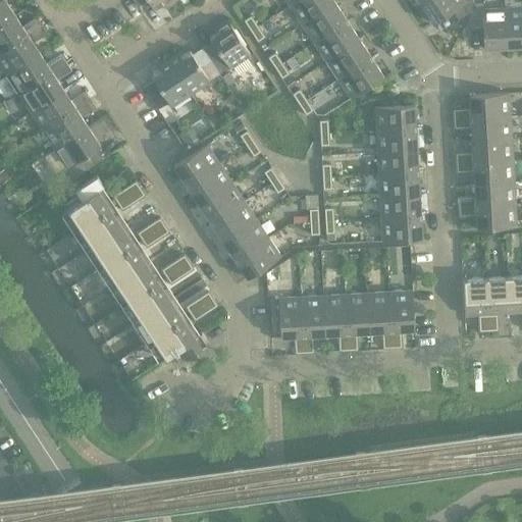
[(0,0),(0,27),(16,16),(5,0),(0,0)]
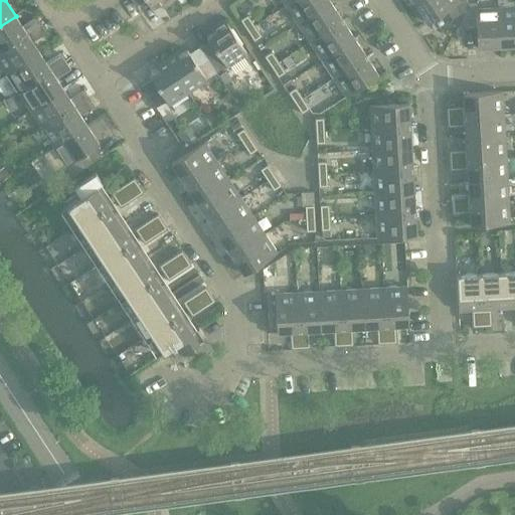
[(132,0),(137,6),(146,0),(147,0),(153,9),(160,4),(162,7),(172,0),(132,0)]
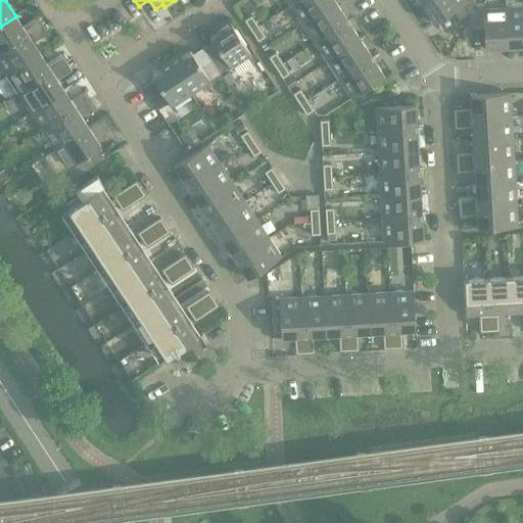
[(334,0),(298,0),(290,6),(302,25),(336,2),(334,0)]
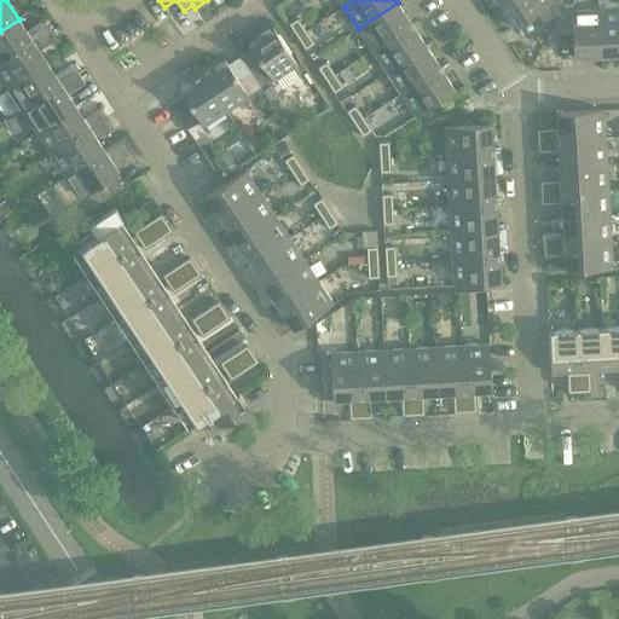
[(553,0),(507,0),(499,5),(514,28),(537,13),(550,33),(563,5),(561,0),(555,0),(554,1),(553,0)]
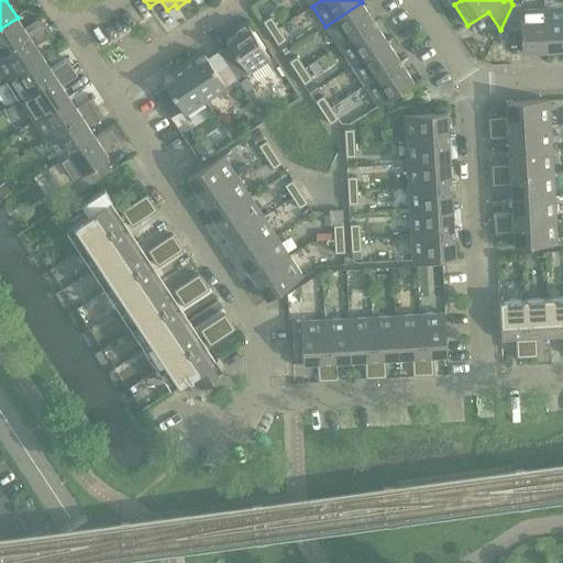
[(362,2),(326,26),(339,46),(375,22),(362,2)]
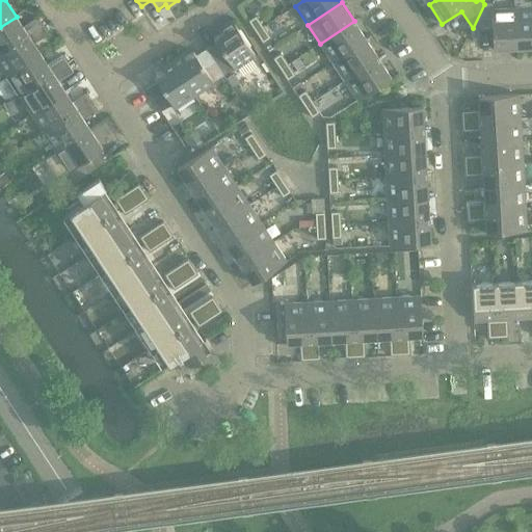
[(484,4),(473,28),(493,27),(494,50),(517,49),(515,8),(493,9),(491,3),(484,4)]
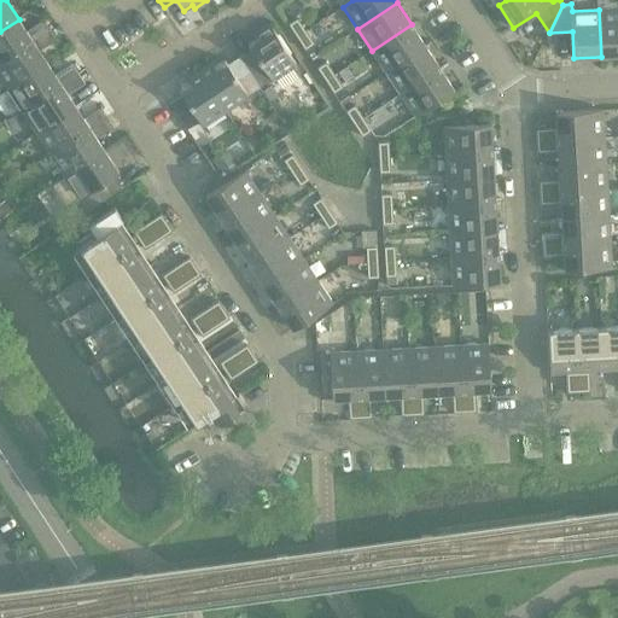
[(617,7),(599,10),(601,57),(617,56),(617,7)]
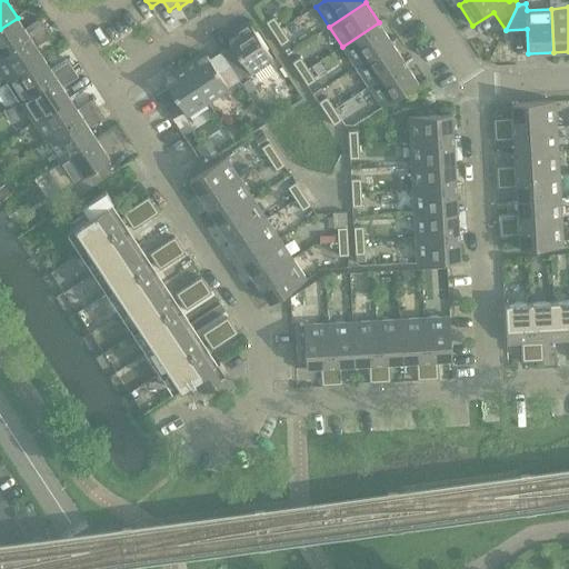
[(267,22),(275,35),(282,29),(275,17),(267,22)]
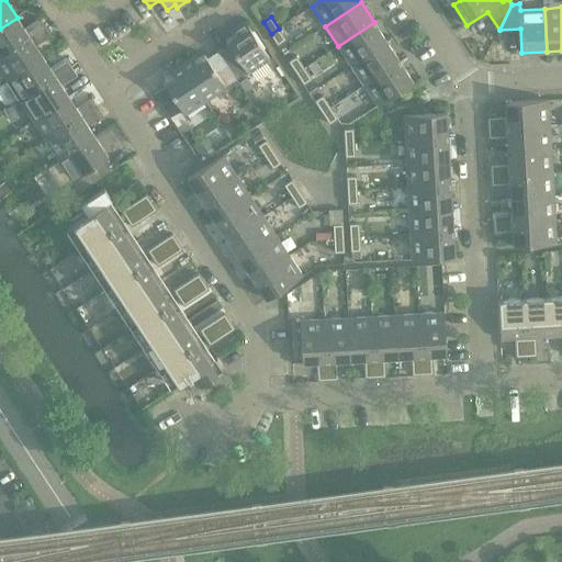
[(18,18),(0,29),(0,57),(31,37),(18,18)]
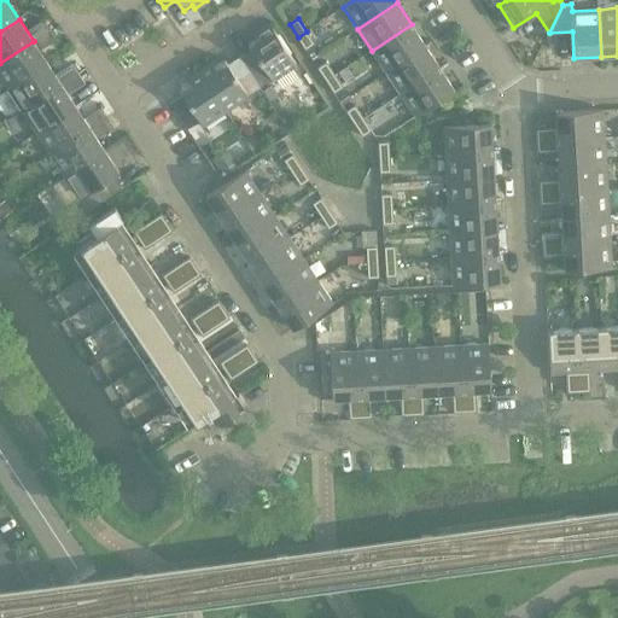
[(31,29),(38,39),(51,30),(44,21),(31,29)]
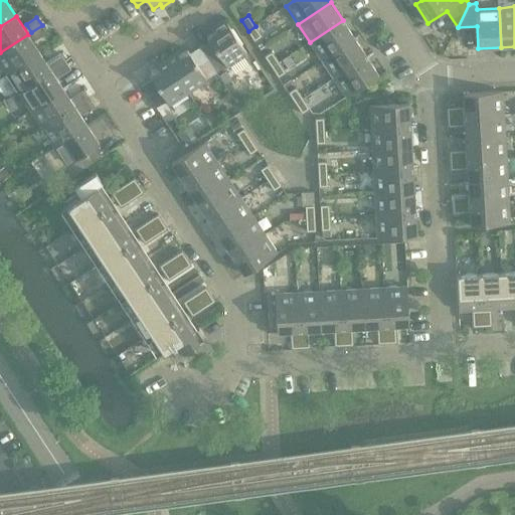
[(343,20),(310,42),(322,60),(355,38),(343,20)]
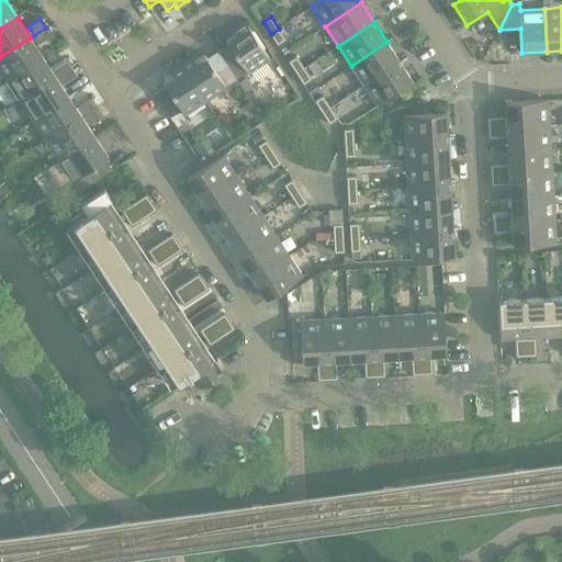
[(229,44),(218,52),(237,79),(270,58),(247,23),(233,32),(235,34),(226,41),(229,44)]
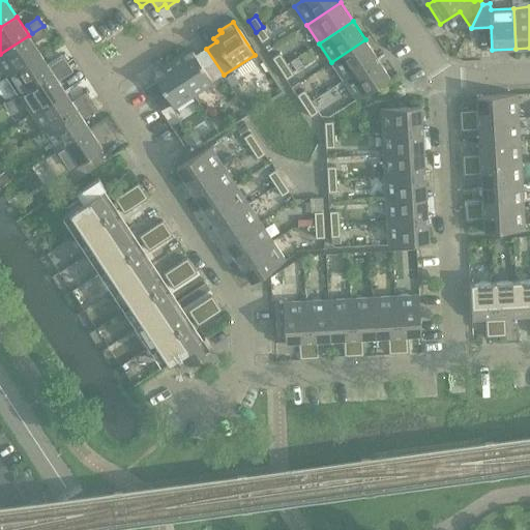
[(32,33),(37,41),(49,34),(43,26),(32,33)]
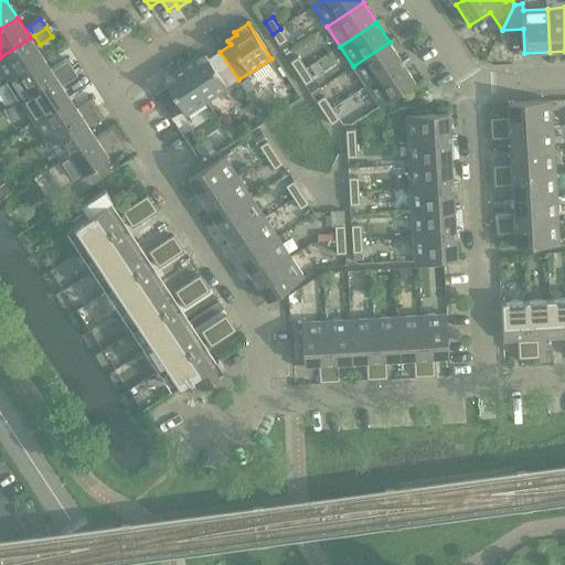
[(280,29),(273,34),(279,45),(288,40),(280,29)]
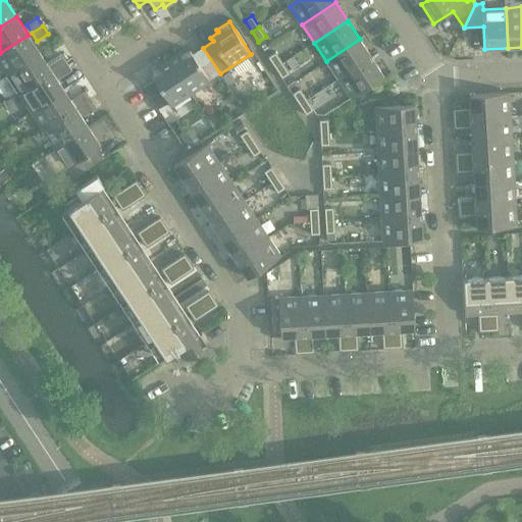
[(29,35),(0,53),(0,64),(7,75),(40,53),(29,35)]
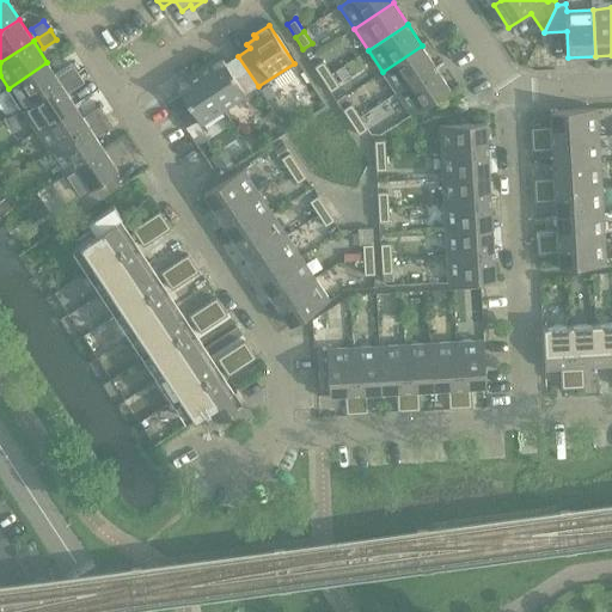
[(422,46),(383,72),(397,93),(436,67),(422,46)]
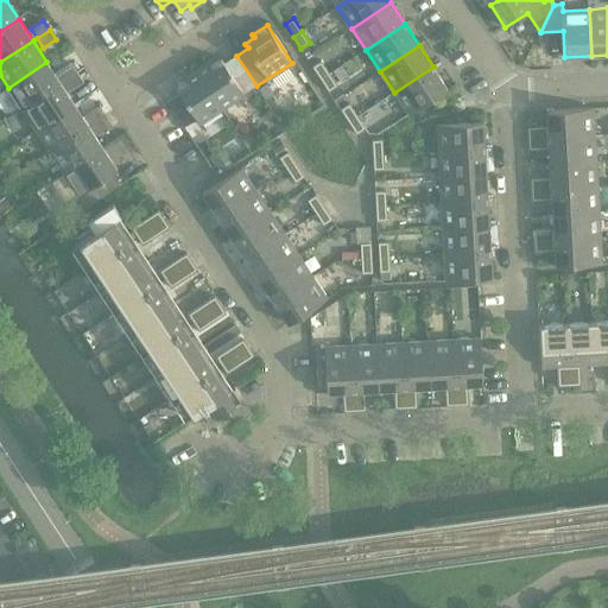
[(210,62),(197,70),(222,108),(257,86),(236,56),(225,63),(222,58),(213,64),(210,62)]
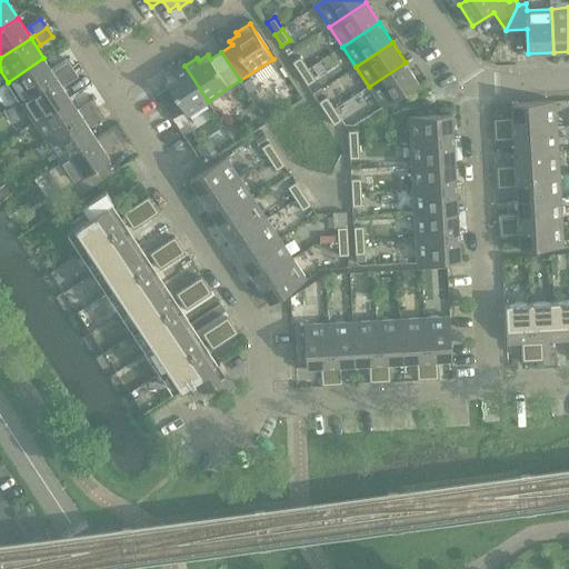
[(292,62),(300,75),(309,69),(301,57),(292,62)]
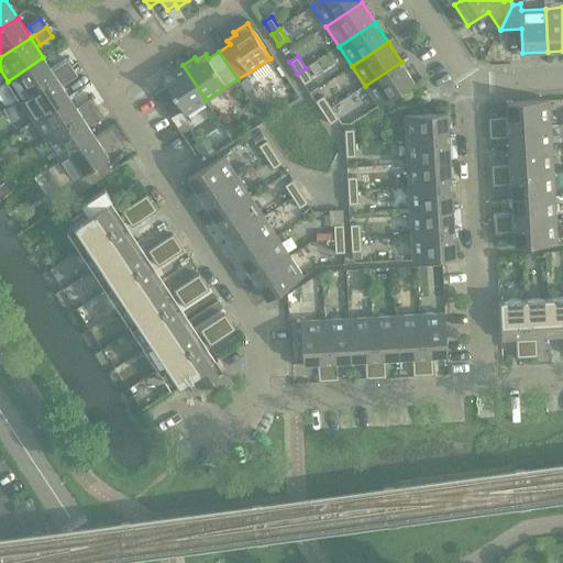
[(43,57),(8,81),(20,101),(56,77),(43,57)]
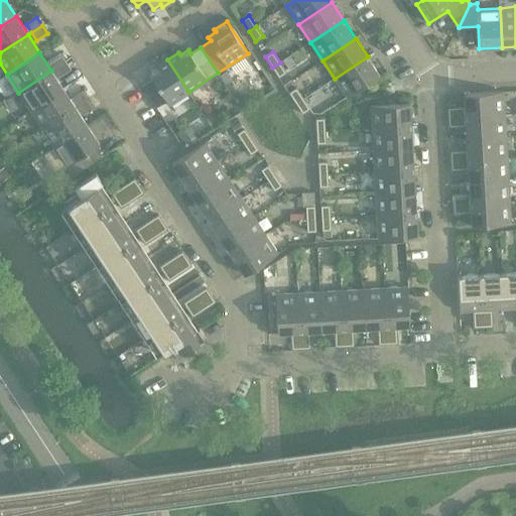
[(50,60),(55,69),(66,61),(60,53),(50,60)]
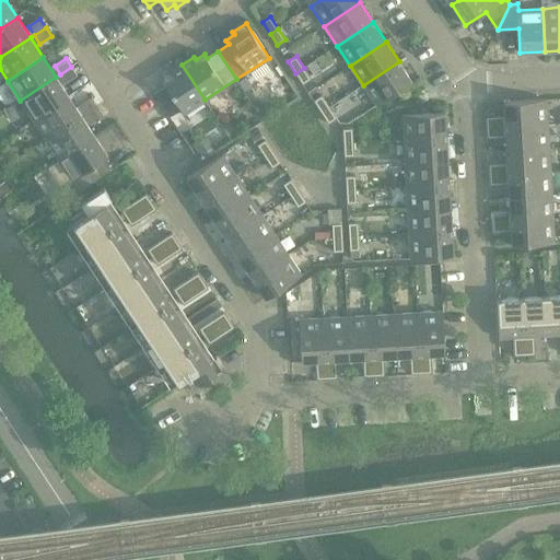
[(399,61),(363,85),(376,105),(412,82),(399,61)]
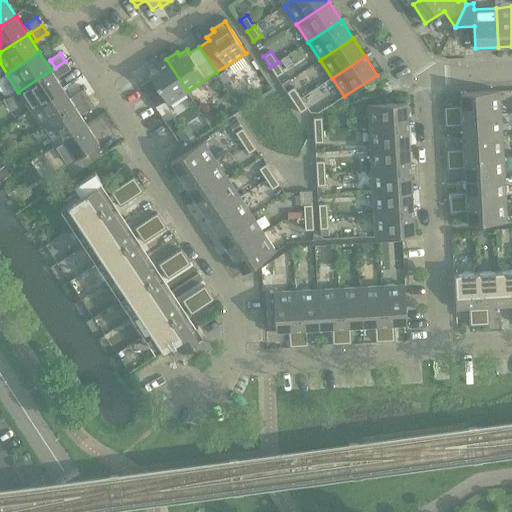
[(187,91),(166,59),(155,67),(157,69),(149,74),(152,78),(142,85),(158,110),(187,91)]
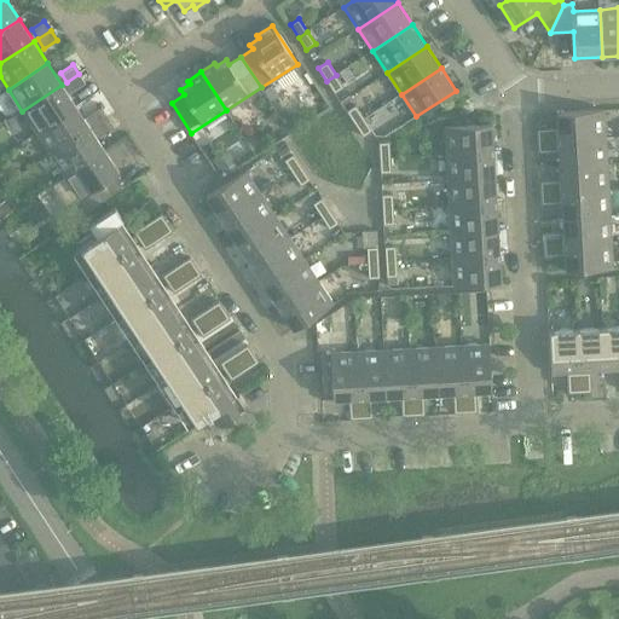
[(67,82),(73,92),(86,84),(79,74),(67,82)]
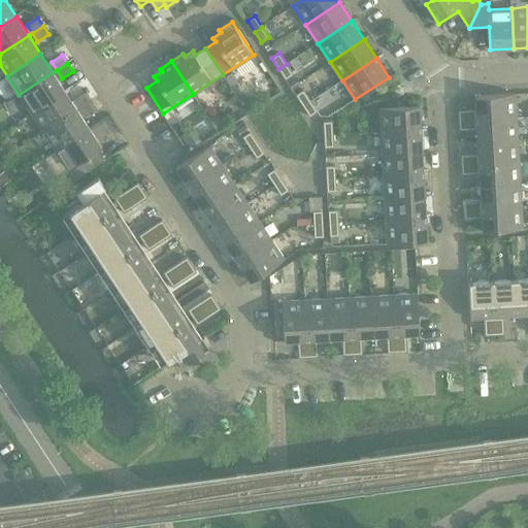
[(287,64),(278,69),(286,79),(294,74),(287,64)]
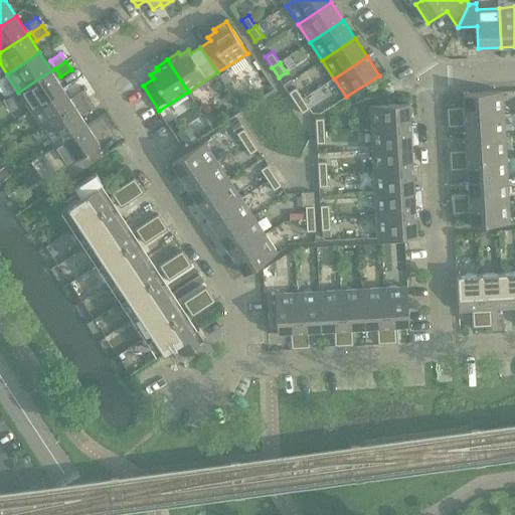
[(51,70),(18,93),(30,111),(63,89),(51,70)]
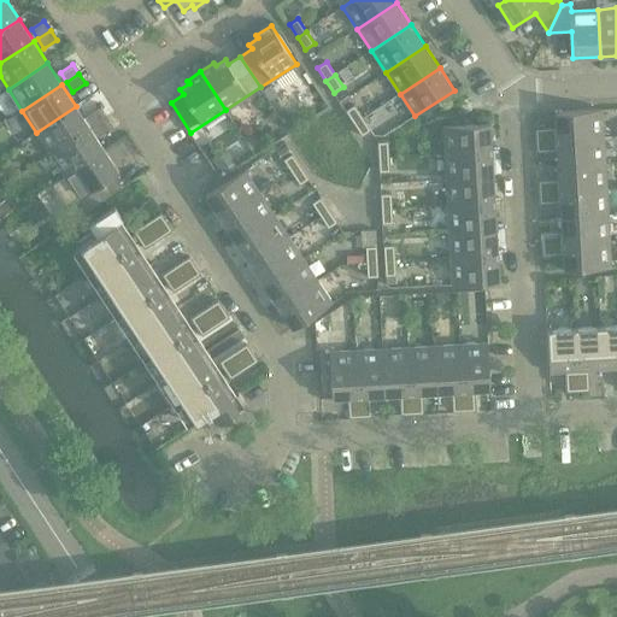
[(271,86),(264,89),(271,101),(278,97),(271,86)]
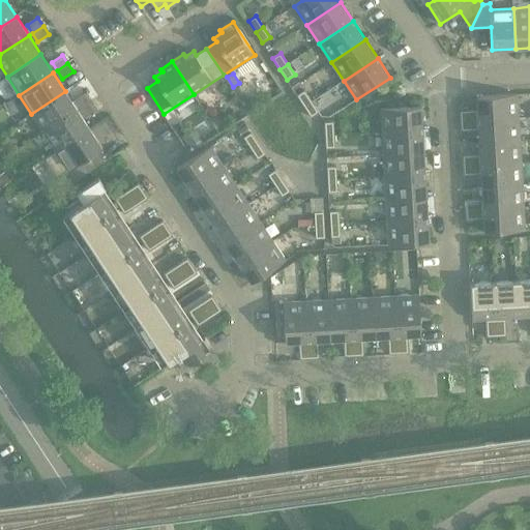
[(297,95),(304,107),(312,101),(304,90),(297,95)]
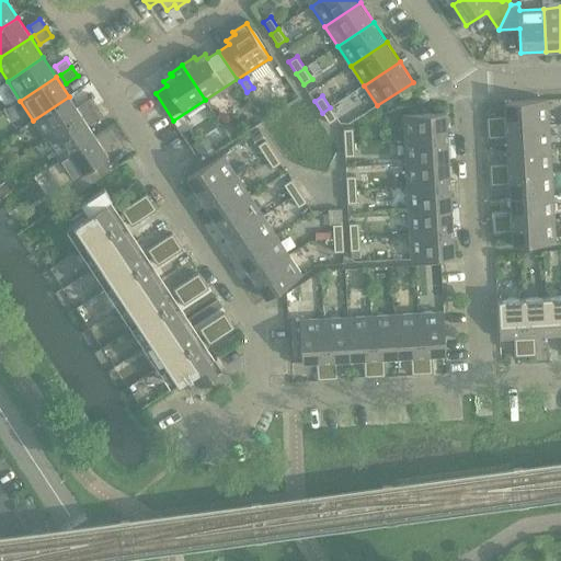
[(69,96),(33,121),(46,140),(82,116),(69,96)]
